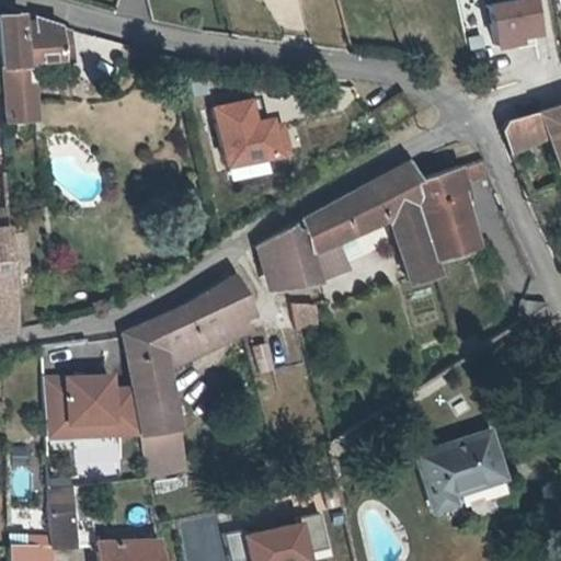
[(503,0),(487,2),(492,47),(539,42),(533,0),(503,0)]
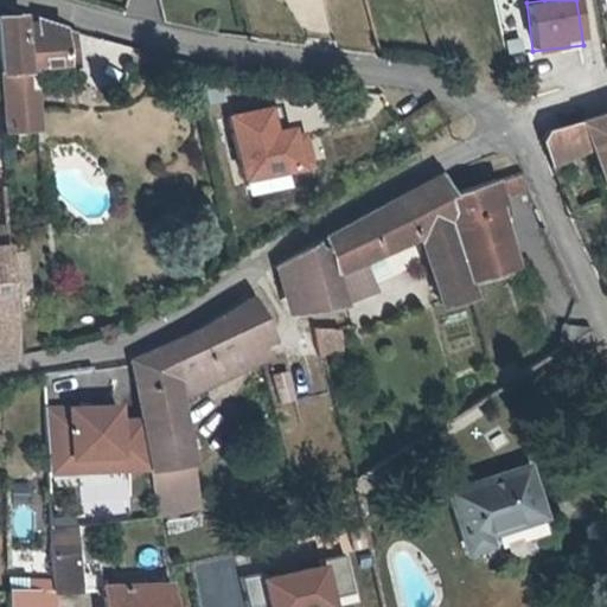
[(0,12),(0,66),(1,68),(5,125),(36,122),(33,87),(26,87),(24,59),(32,59),(76,57),(75,25),(34,13),(20,7),(20,11),(0,12)]
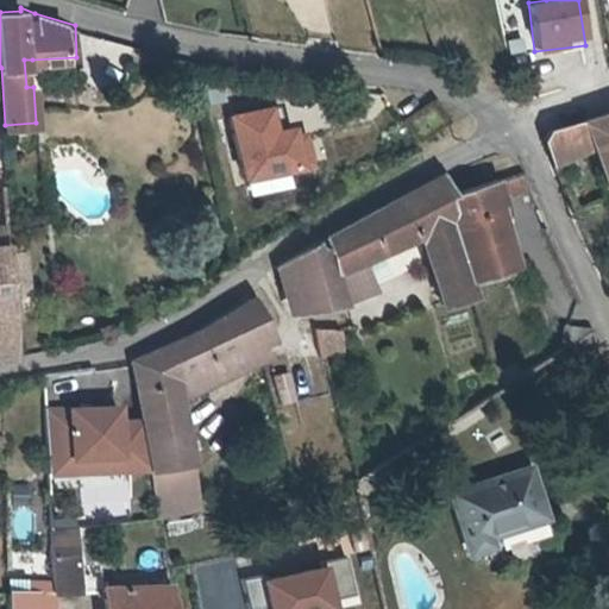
[(290,175),(314,171),(308,127),(278,132),(276,108),(230,115),(242,193),(292,186),(290,175)]
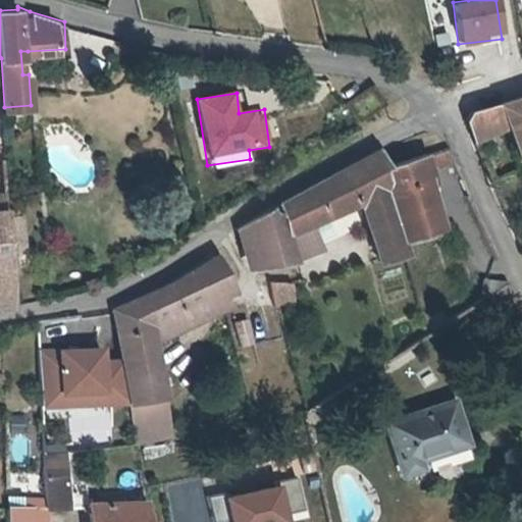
[(521,97),(472,113),(465,122),(473,142),(489,132),(505,126),(517,157),(521,155),(521,97)]
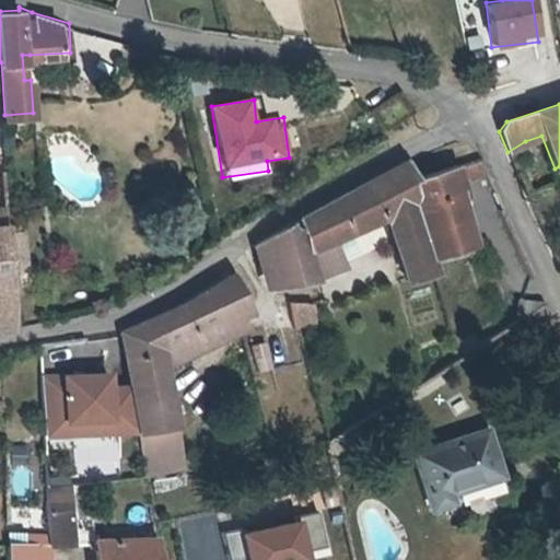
[(473,177),(488,172),(481,158),(467,163),(473,177)]
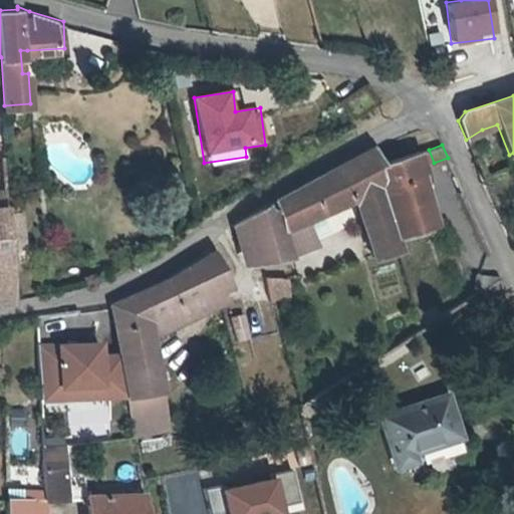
[(276,202),(291,249),(311,241),(302,218),(316,213),(329,208),(342,202),(355,194),(376,253),(402,247),(398,232),(379,165),(374,147),(276,202)]
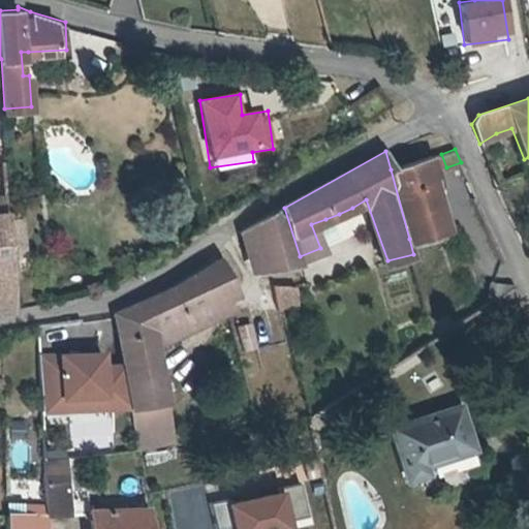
[(391,169),(409,239),(446,228),(426,159),(425,158),(391,169)]
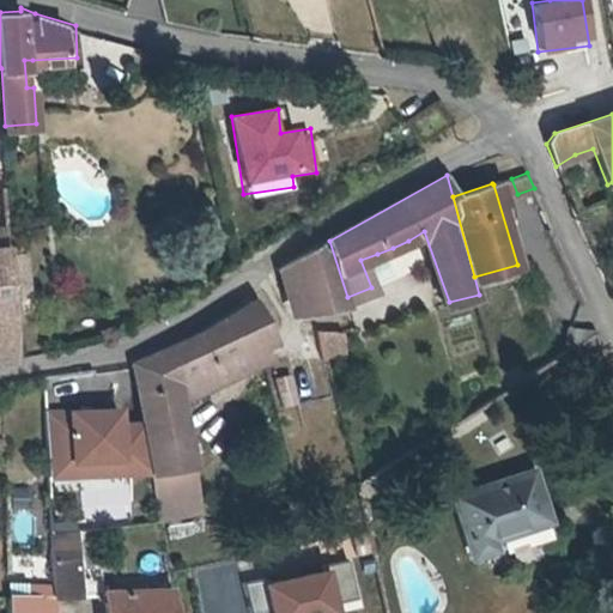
[(329,241),(293,261),(302,290),(307,309),(349,301),(347,297),(329,241)]
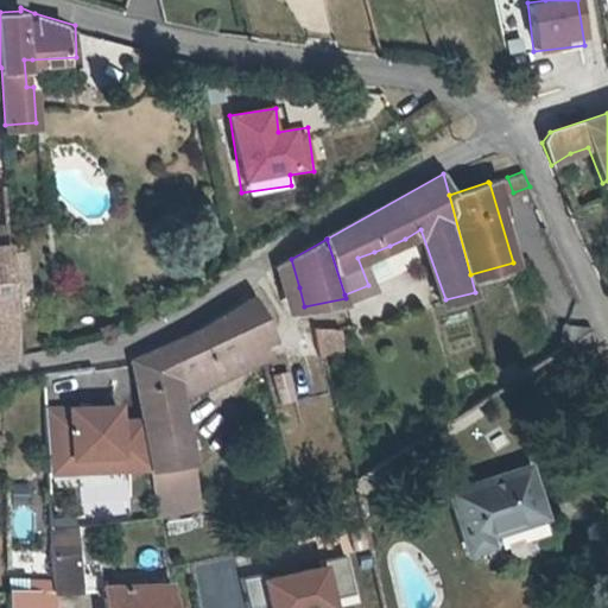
[(11,310),(11,308),(8,280),(7,252),(6,242),(0,242),(0,358),(18,354),(14,310),(11,310)]
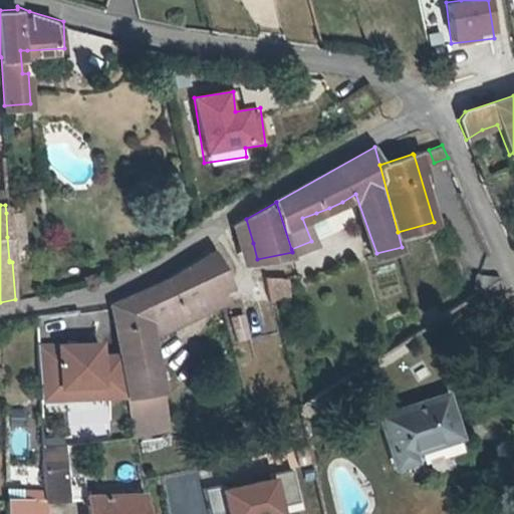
[(6,213),(7,237),(22,237),(20,212),(6,213)]
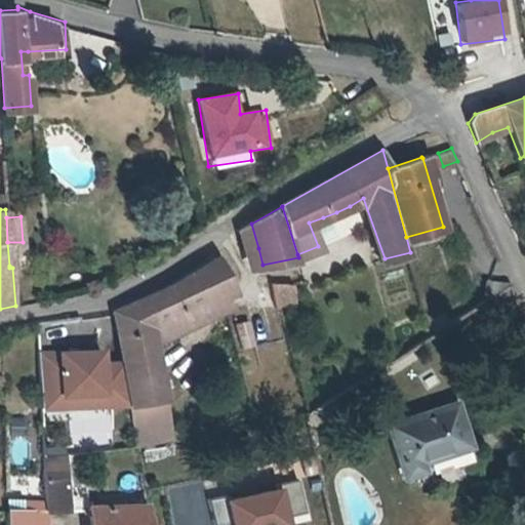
[(258,248),(251,224),(241,231),(248,252),(258,248)]
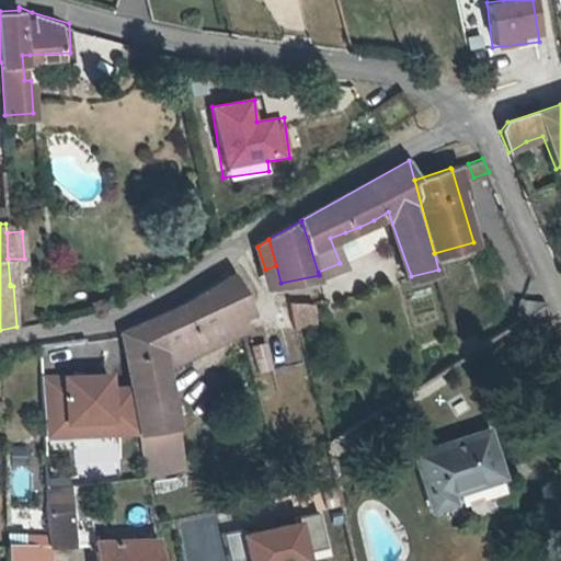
[(24,259),(8,259),(10,284),(25,283),(24,259)]
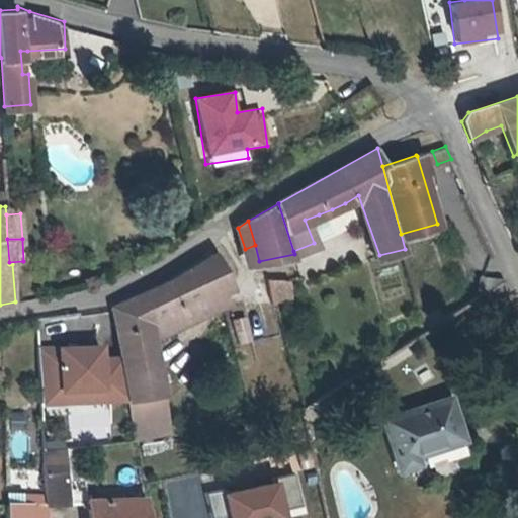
[(108,306),(115,348),(148,335),(152,333),(146,319),(211,288),(225,282),(219,267),(209,254),(172,277),(161,284),(108,306)]
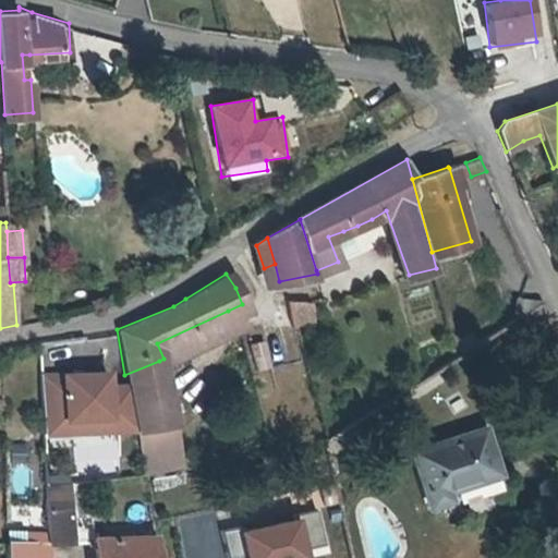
[(317,323),(315,300),(291,303),(294,326),(317,323)]
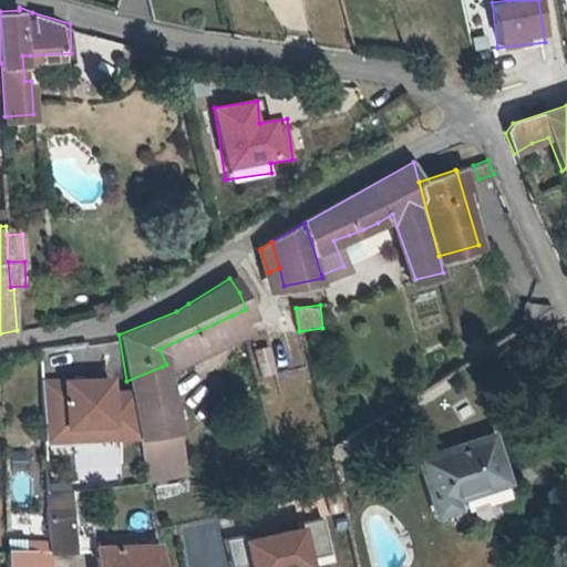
[(160,349),(166,364),(241,334),(232,316),(160,349)]
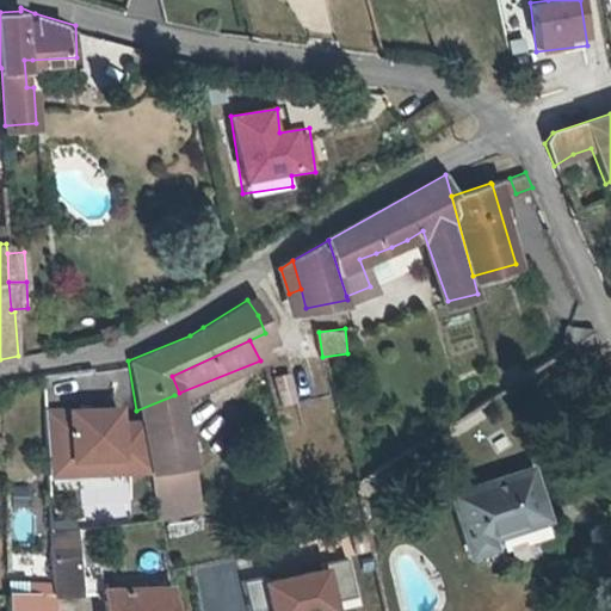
[(275,407),(298,401),(291,372),(267,378),(275,407)]
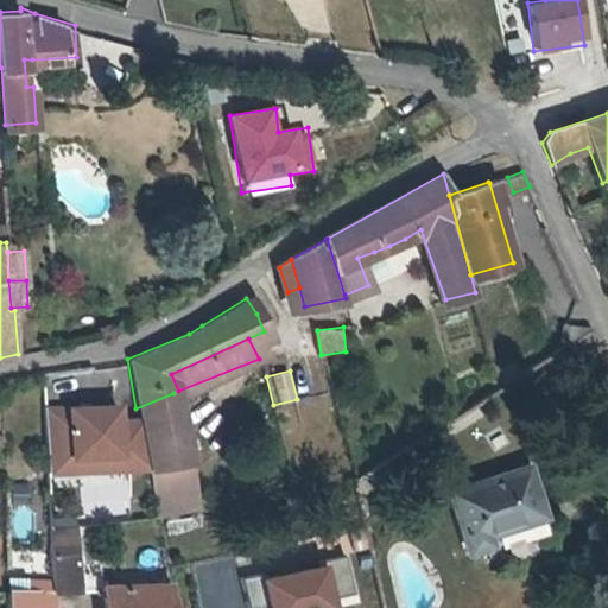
[(146,466),(146,468),(184,461),(173,393),(135,409),(138,418),(146,466)]
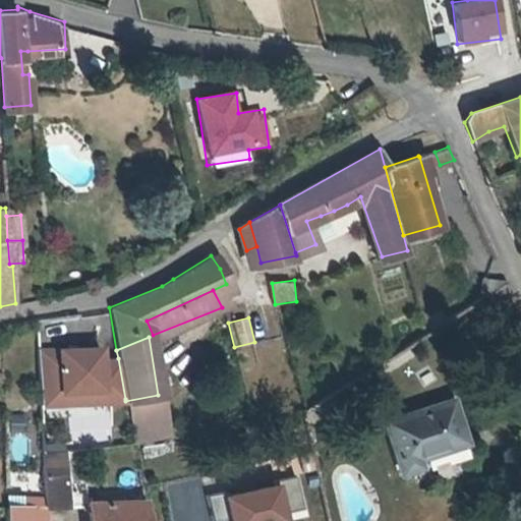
[(37,403),(125,399),(118,358),(97,360),(96,347),(35,349),(37,403)]
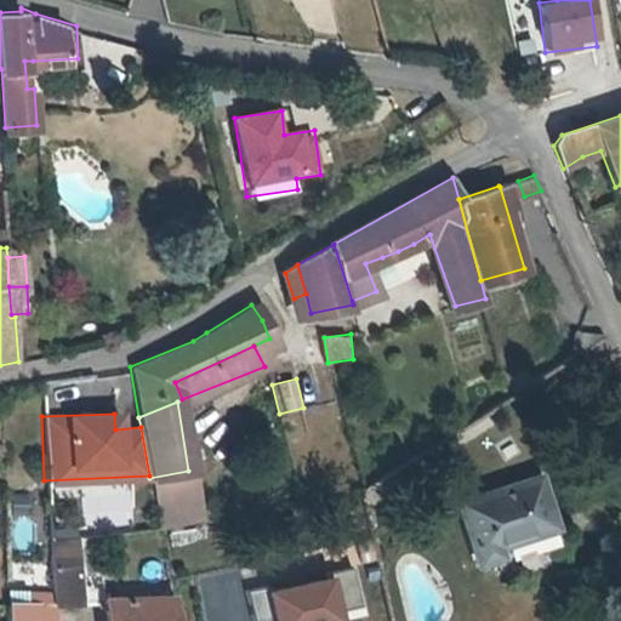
[(154,501),(166,499),(193,494),(188,471),(149,478),(154,501)]
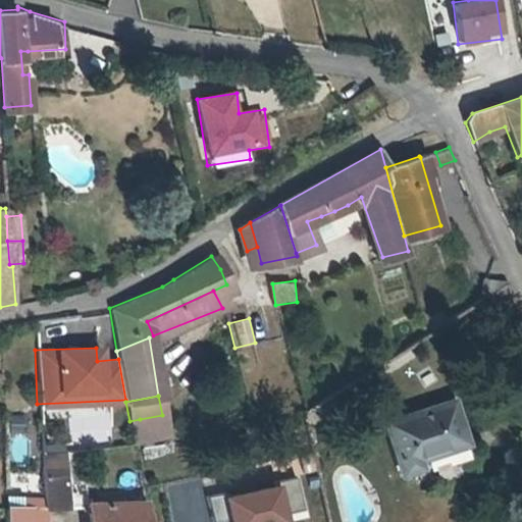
[(468,446),(454,404),(388,425),(405,475),(422,469),(420,461),(468,446)]
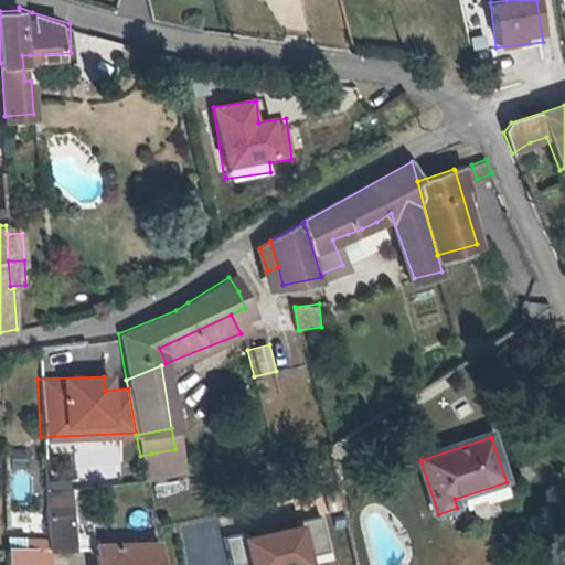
[(151,454),(140,456),(140,464),(152,460),(151,454)]
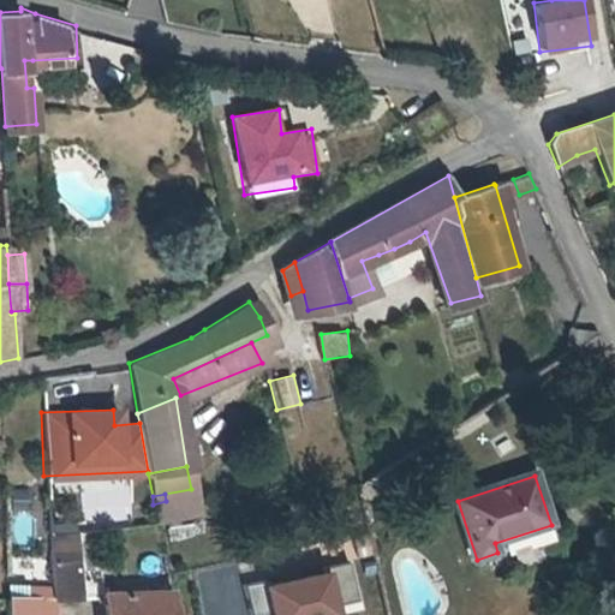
[(51,530),(53,596),(101,596),(101,561),(79,562),(78,530),(51,530)]
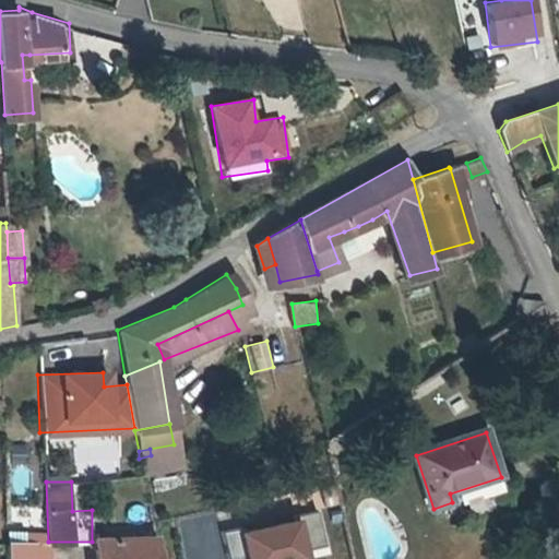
[(322,512),(301,515),(307,558),(328,556),(322,512)]
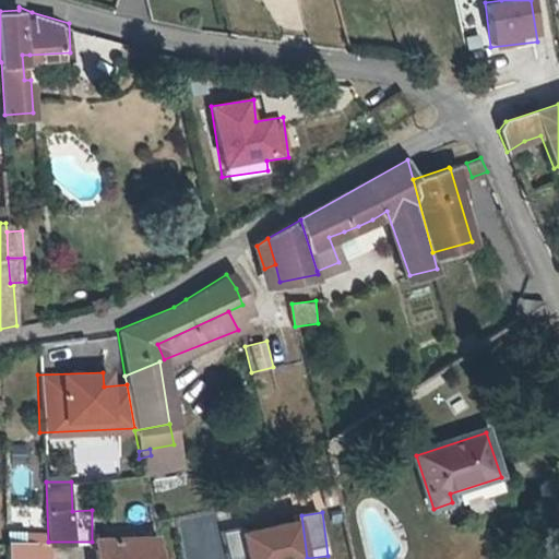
[(246,558),(305,558),(299,522),(241,531),(246,558)]
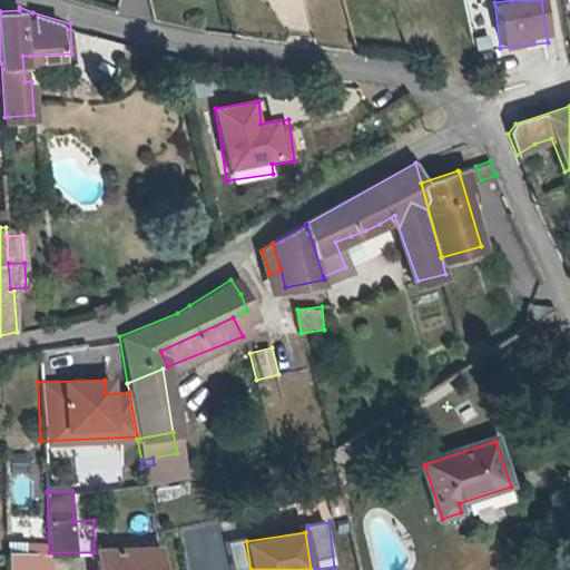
[(233,569),(242,569),(248,569),(245,541),(231,542),(233,569)]
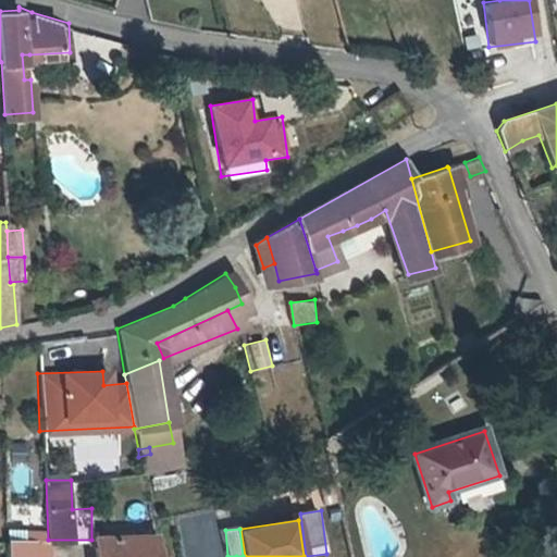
[(161,556),(157,534),(107,535),(107,530),(98,530),(98,540),(102,541),(102,556),(161,556)]
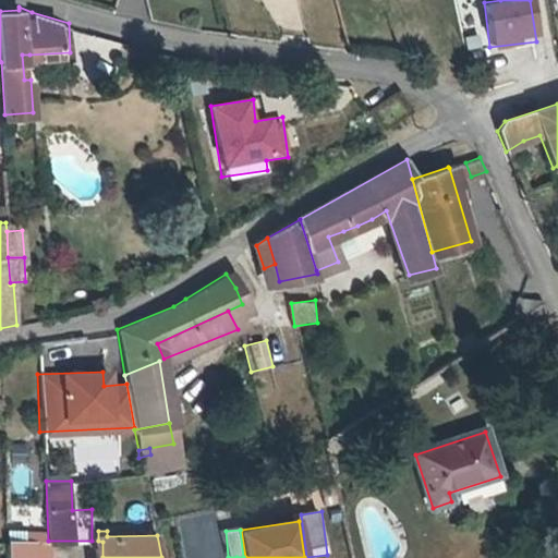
[(49,557),(48,541),(4,541),(3,557),(49,557)]
